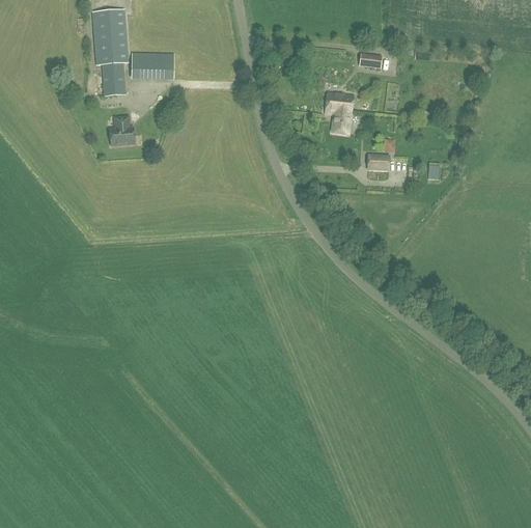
[(126,93),(123,61),(129,61),(124,8),(92,10),(96,63),(102,63),(104,95),(126,93)]
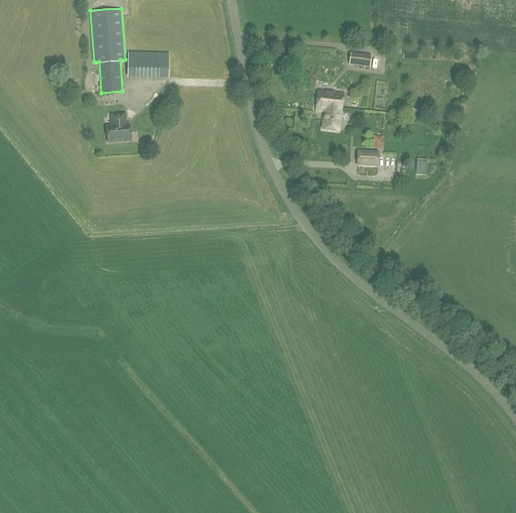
[(168,48),(128,49),(128,73),(168,72),(168,48)]
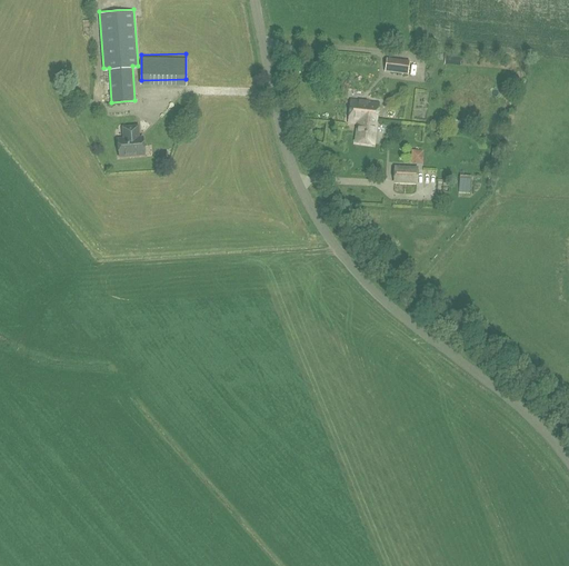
[(407,72),(409,58),(386,55),(385,69),(407,72)]
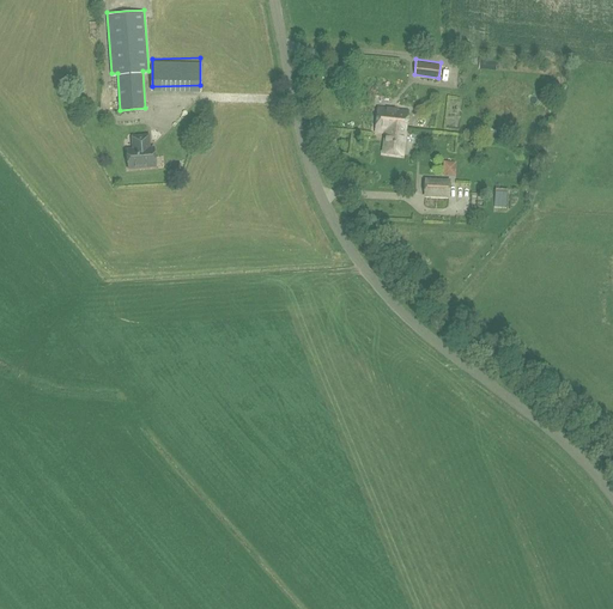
[(407,108),(377,104),(375,129),(388,131),(389,125),(406,127),(407,108)]
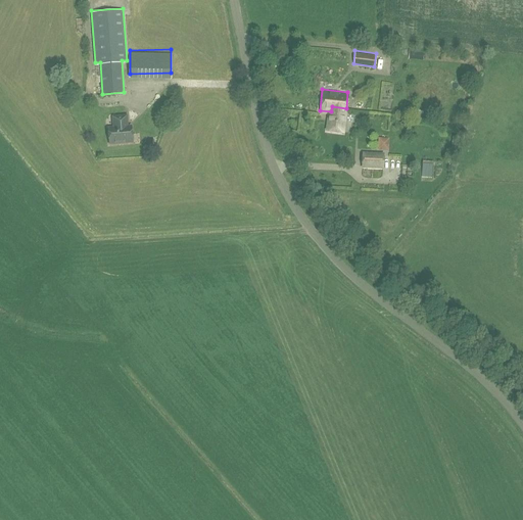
[(346,108),(334,106),(332,106),(331,111),(331,116),(328,116),(327,129),(343,131),(345,112),(346,108)]
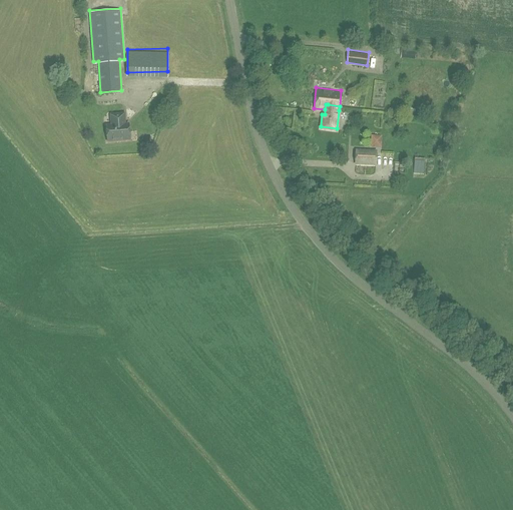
[(130,137),(129,122),(126,122),(125,122),(124,115),(124,112),(111,113),(112,123),(106,124),(108,139),(130,137)]
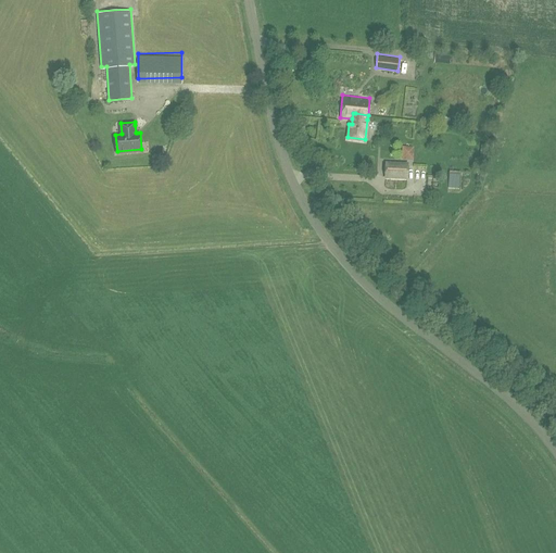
[(414,145),(402,143),(401,156),(413,158),(414,145)]
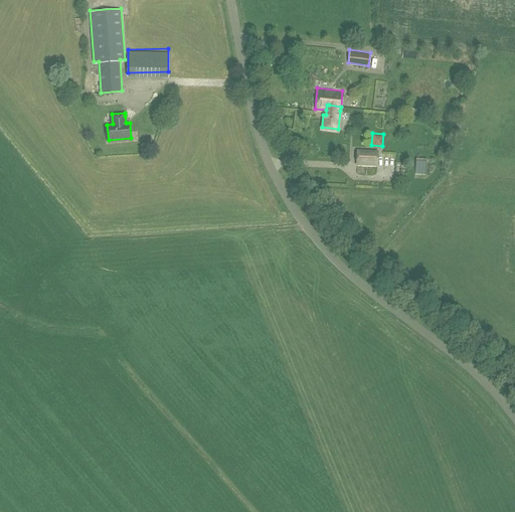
[(376,163),(377,150),(357,149),(356,162),(376,163)]
